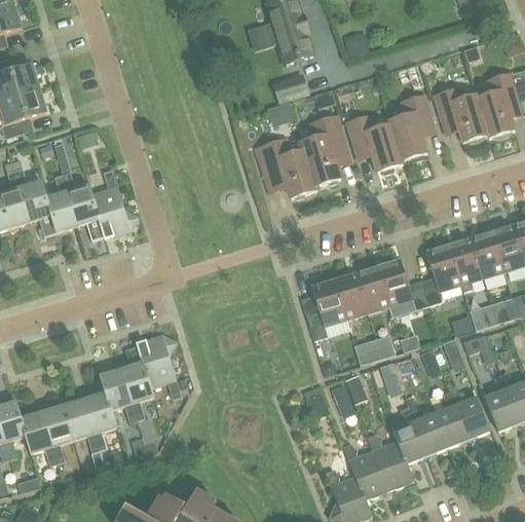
[(0,8),(11,5),(11,4),(15,3),(14,0),(0,0),(0,8)]
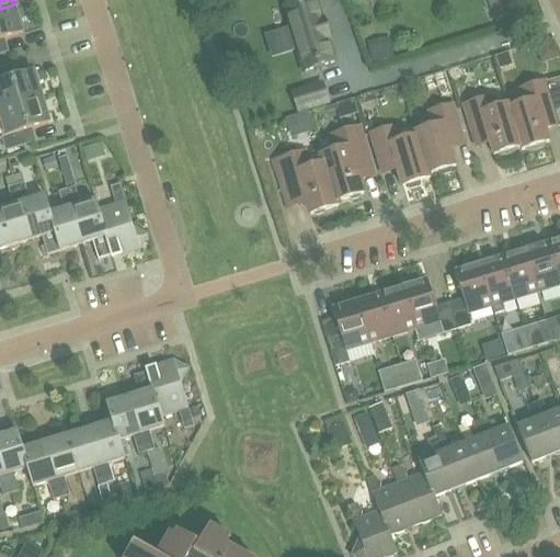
[(290,0),(284,2),(290,24),(285,26),(292,47),(297,45),(304,68),(333,59),(326,35),(329,34),(323,16),(320,18),(315,0),(290,0)]
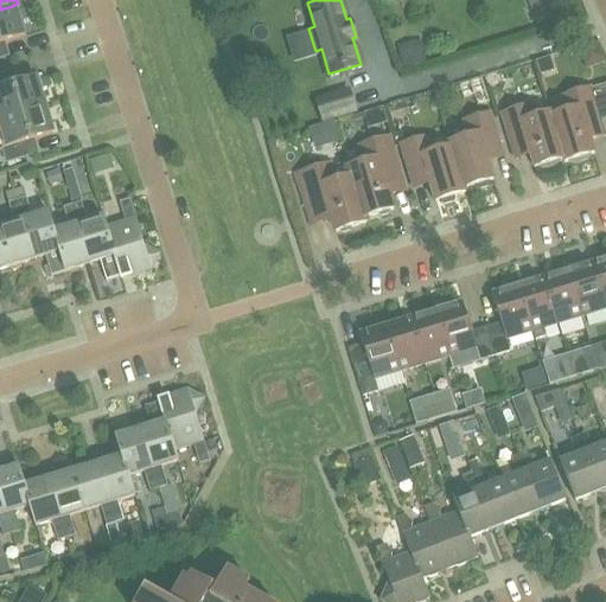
[(540,0),(547,17),(557,13),(553,0),(527,0),(528,1),(530,0),(540,0)]
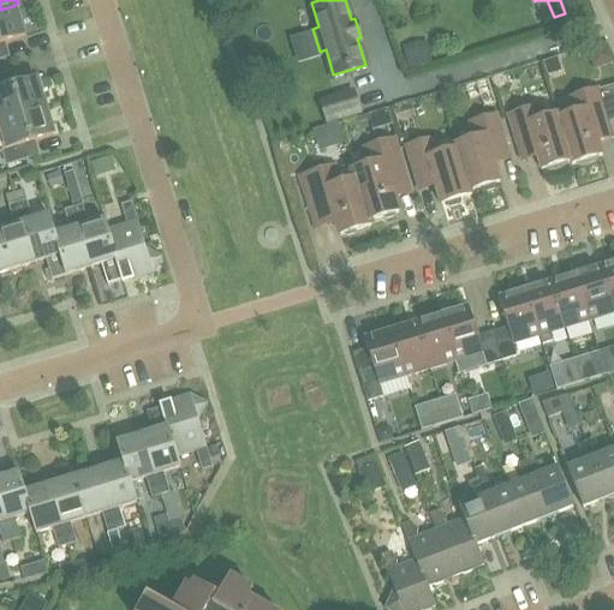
[(13,6),(0,10),(0,40),(22,34),(13,6)]
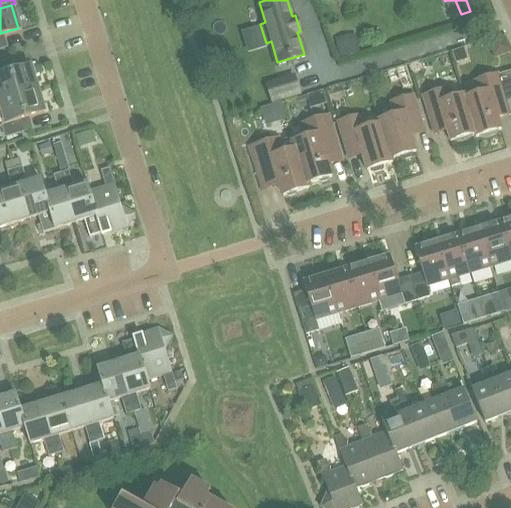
[(494,33),(499,51),(510,47),(510,36),(509,28),(494,33)]
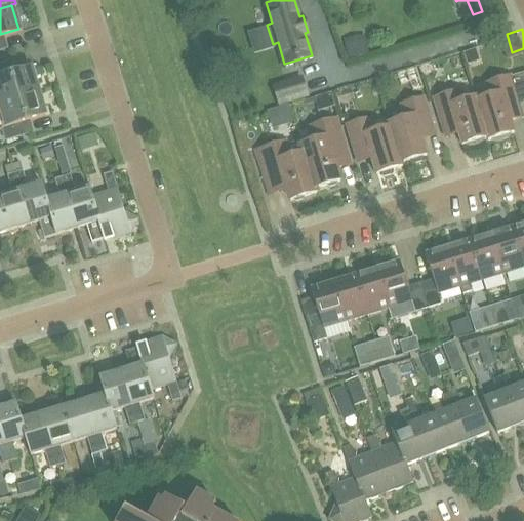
[(369,51),(364,31),(343,37),(348,56),(369,51)]
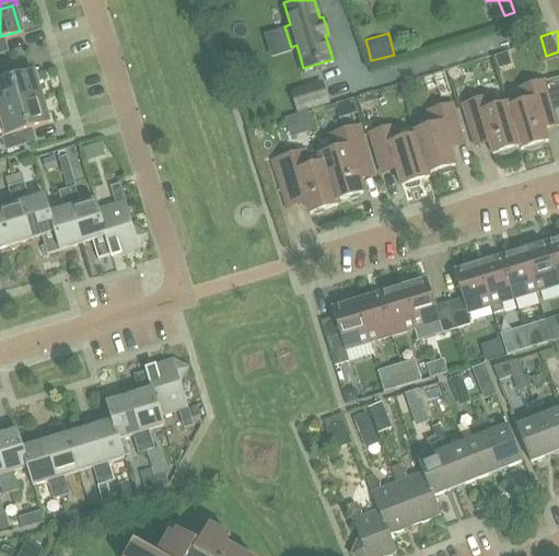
[(493,53),(497,66),(511,61),(507,48),(493,53)]
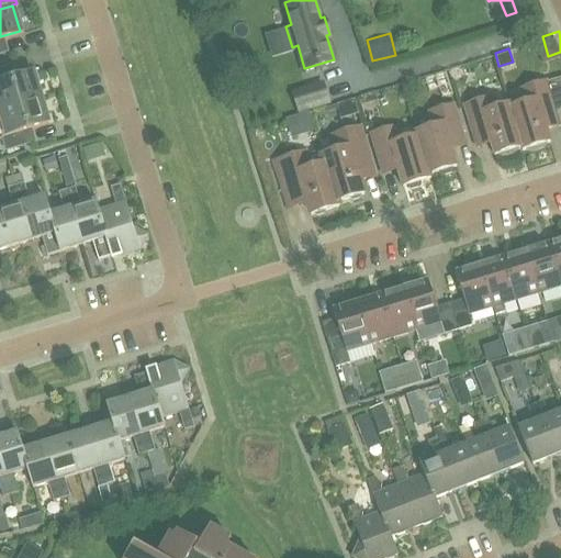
[(1,66),(0,66),(0,107),(40,95),(32,69),(4,78),(1,66)]
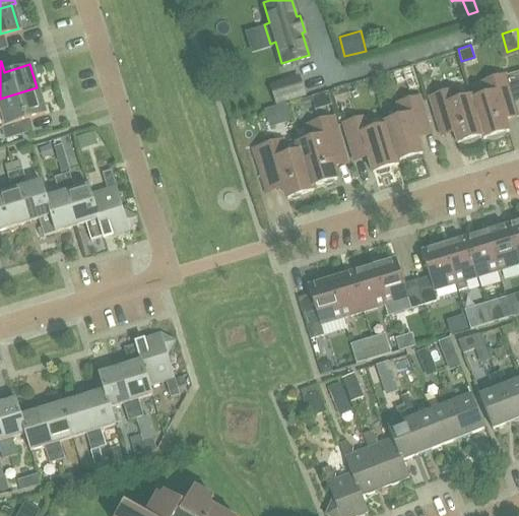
[(471,93),(470,93),(482,136),(485,135),(491,136),(495,136),(498,135),(502,133),(505,129),(508,128),(505,117),(517,113),(505,71),(480,79),(484,92),(472,97),(471,93)]
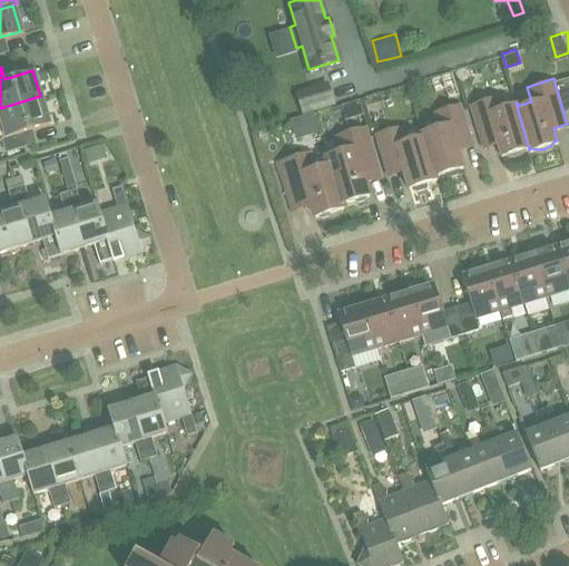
[(325,83),(295,91),(301,109),(331,99),(325,83)]
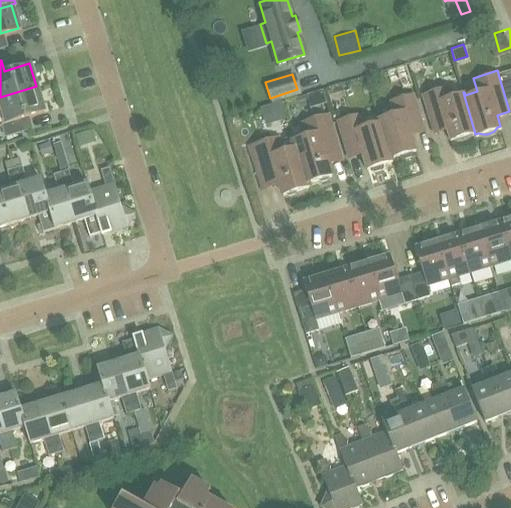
[(422,92),(434,130),(446,127),(450,138),(452,137),(458,139),(461,138),(464,137),(468,136),(471,132),(474,131),(475,134),(463,92),(450,96),(446,85),(422,92)]
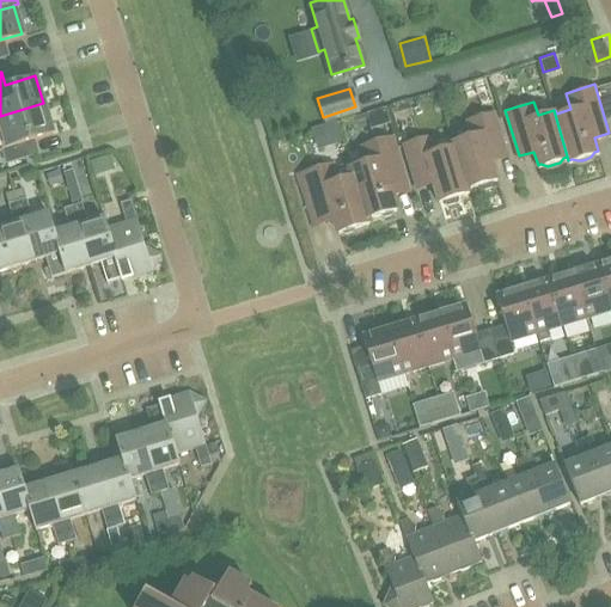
[(43,103),(0,116),(0,140),(6,160),(24,154),(20,140),(52,130),(43,103)]
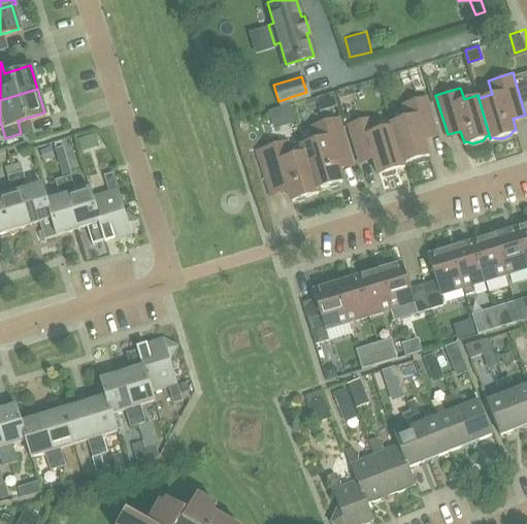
[(407,117),(390,121),(403,164),(404,164),(403,161),(412,158),(413,160),(416,161),(424,159),(425,156),(424,154),(428,153),(421,128),(434,123),(426,95),(403,102),(407,117)]
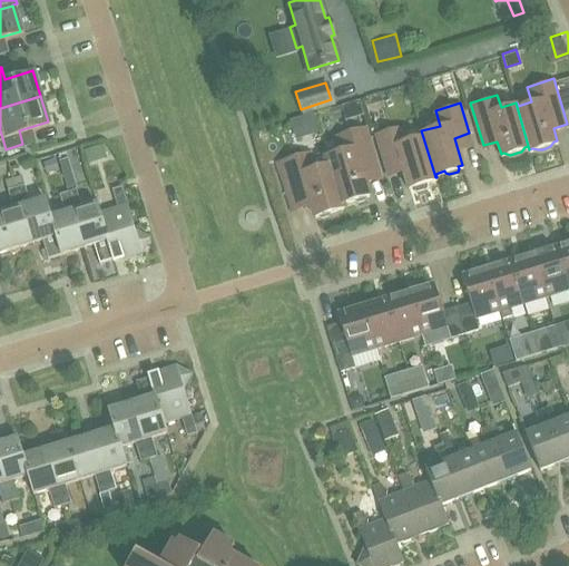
[(400,158),(408,186),(412,185),(412,187),(415,188),(424,186),(427,183),(425,181),(435,177),(421,130),(421,132),(422,135),(405,140),(401,125),(375,133),(384,163),(400,158)]
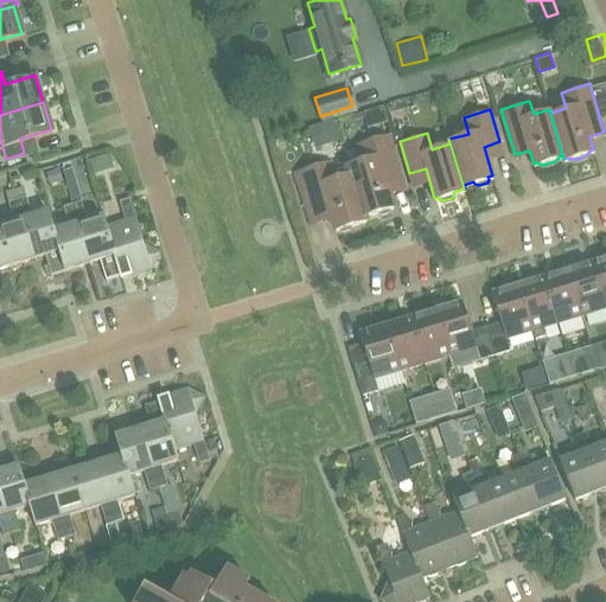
[(363,160),(348,165),(364,219),(365,219),(364,215),(376,211),(381,212),(388,211),(390,206),(393,205),(383,174),(397,170),(387,134),(358,142),(363,160)]
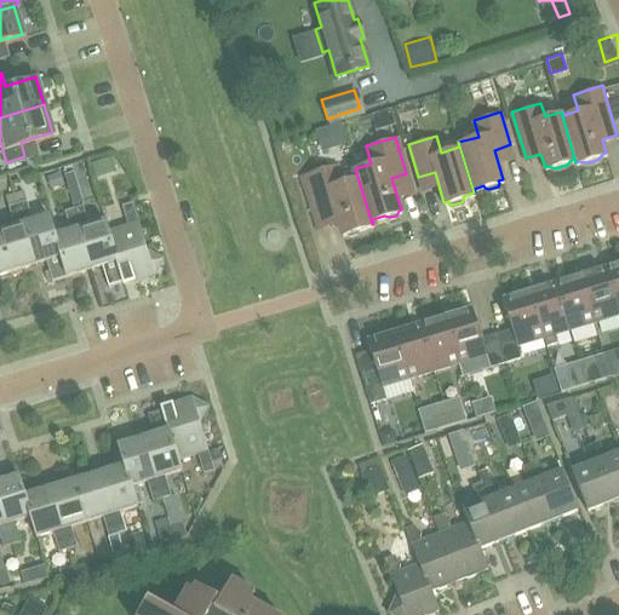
[(112,153),(90,160),(95,174),(115,168),(112,153)]
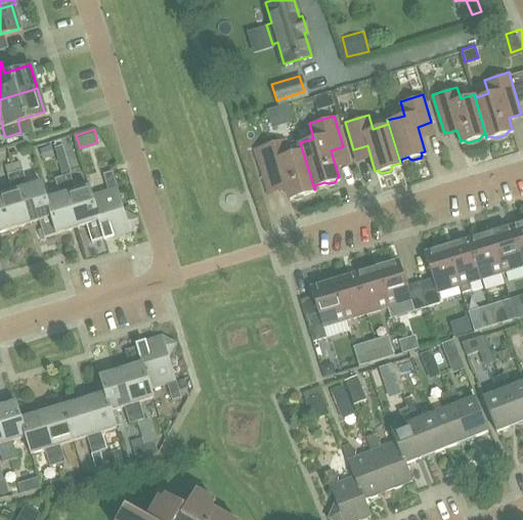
[(303,192),(314,189),(300,142),(299,142),(302,149),(289,154),(284,138),(256,147),(265,176),(275,173),(278,182),(284,181),(289,197),(291,197),(295,199),(301,197),(303,192)]
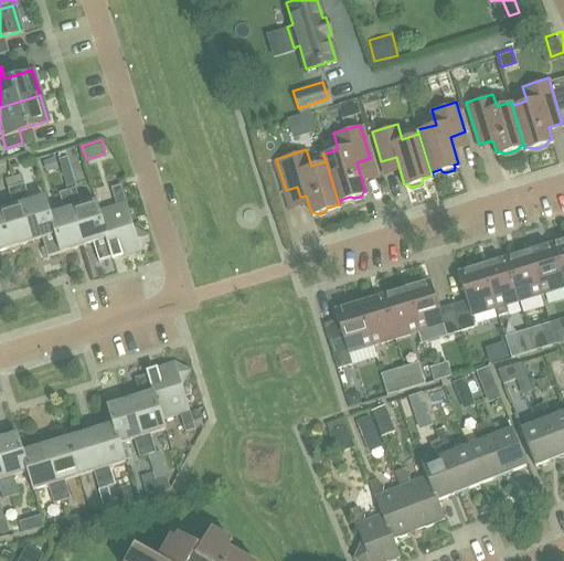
[(56,156),(62,172),(71,169),(66,154),(56,156)]
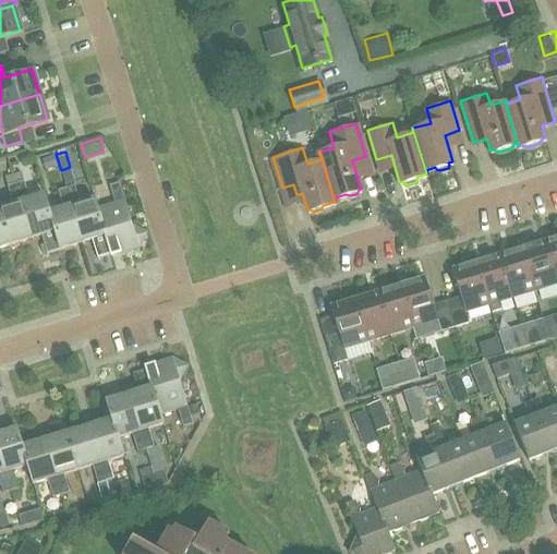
[(44,156),(47,167),(57,165),(52,153),(44,156)]
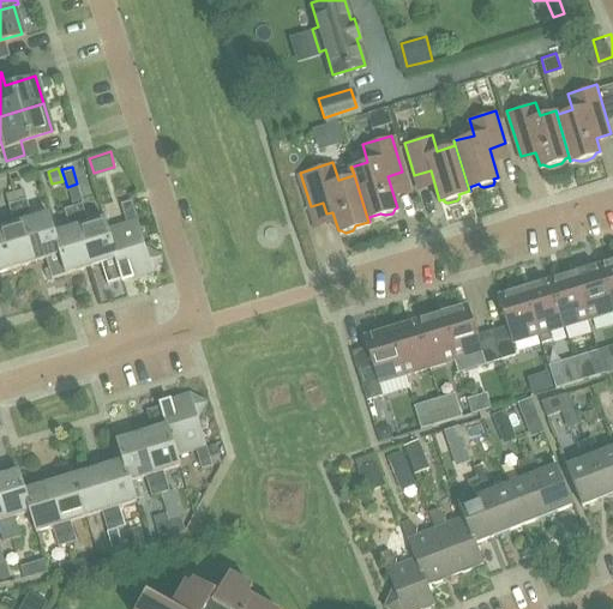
[(22,186),(13,188),(17,199),(25,196),(22,186)]
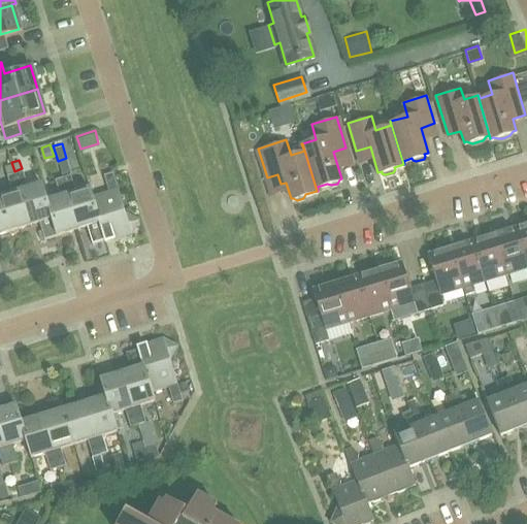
[(4,164),(6,173),(14,171),(11,162),(4,164)]
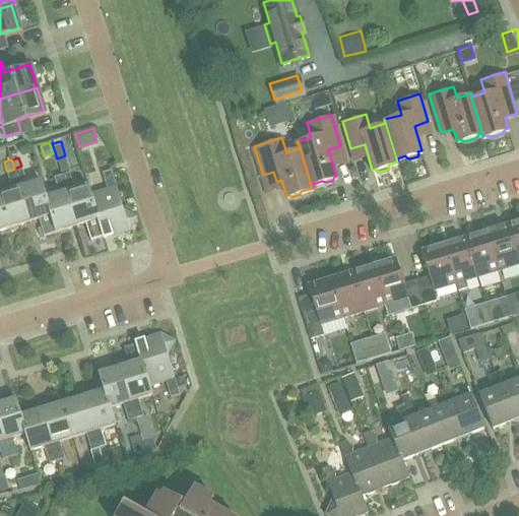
[(44,234),(55,230),(40,180),(26,184),(21,168),(14,170),(29,219),(39,216),(44,234)]
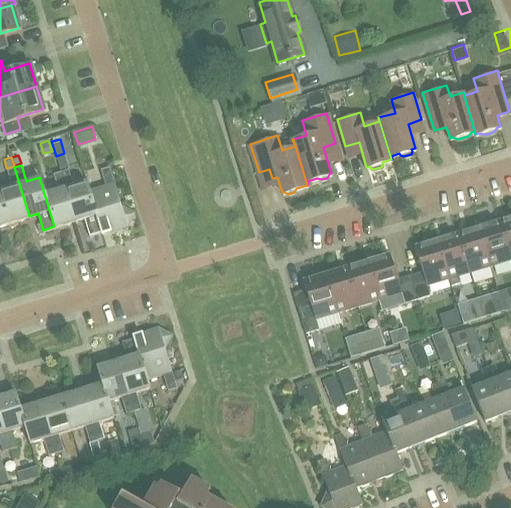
[(86,182),(95,213),(101,233),(127,225),(134,211),(121,205),(109,166),(101,169),(106,186),(90,190),(87,181),(86,182)]
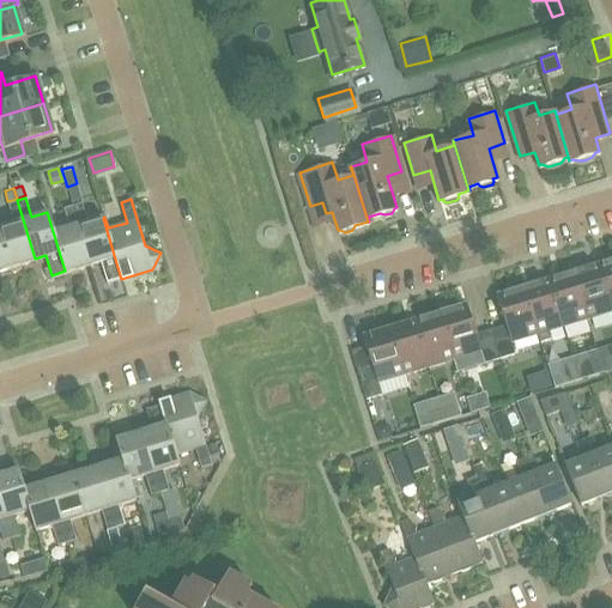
[(0,232),(10,266),(35,259),(17,200),(8,202),(14,223),(0,226),(0,232)]
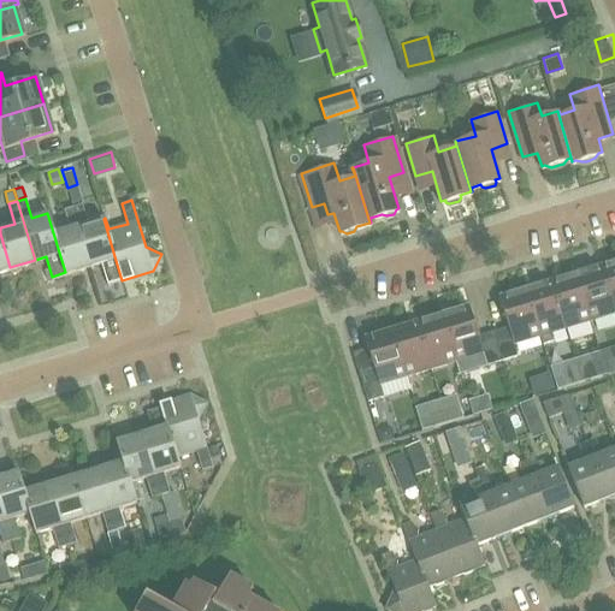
[(122,280),(114,256),(104,219),(88,223),(82,203),(72,206),(90,265),(101,261),(108,284),(122,280)]
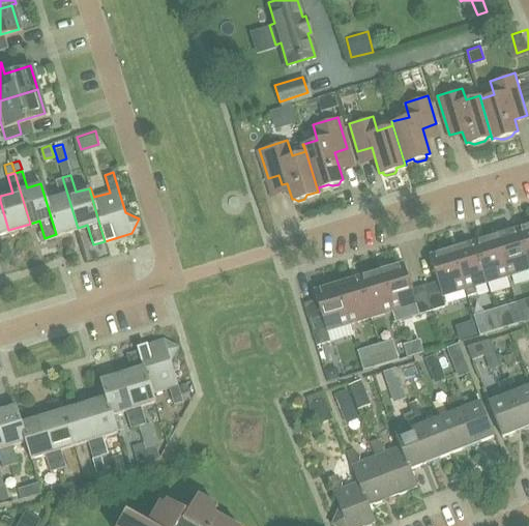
[(56,234),(78,228),(62,177),(55,179),(60,197),(48,201),(42,183),(40,183),(56,234)]
